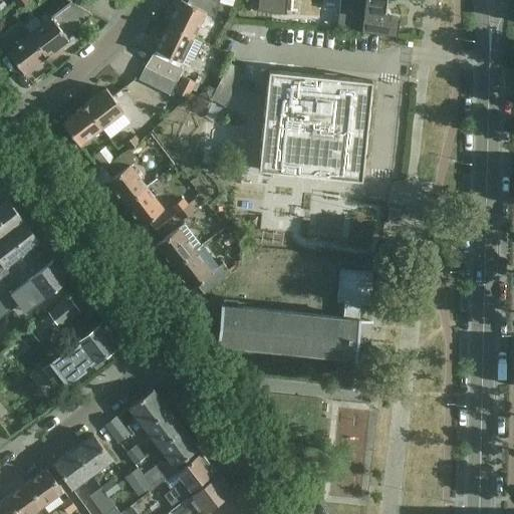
[(16,0),(14,2),(15,2),(19,9),(30,0),(16,0)]
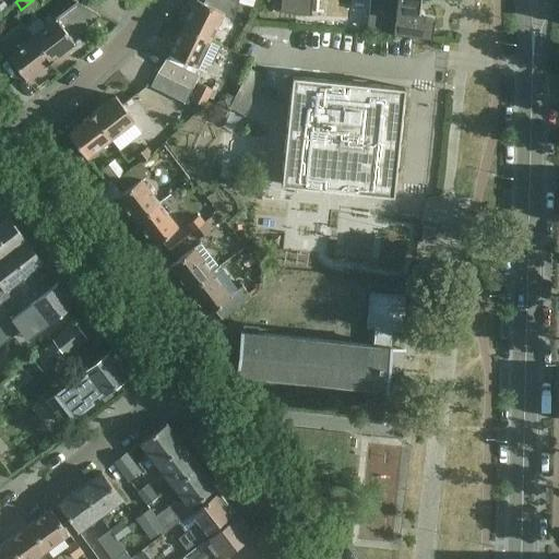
[(238,2),(232,0),(204,0),(203,3),(197,0),(195,0),(182,27),(210,40),(223,14),(233,19),(236,10),(249,15),(252,9),(238,3),(238,2)]
